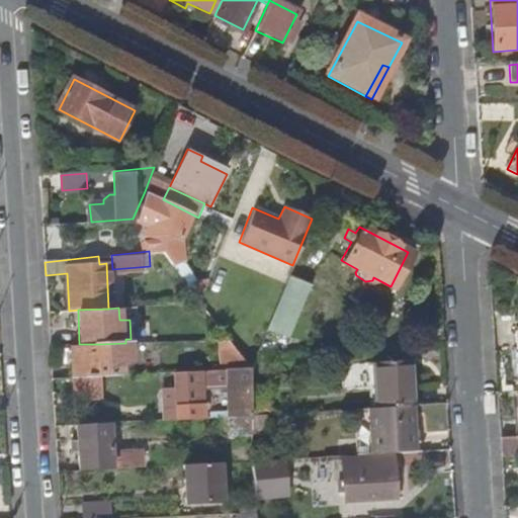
[(360,347),(416,344),(415,323),(358,325),(360,347)]
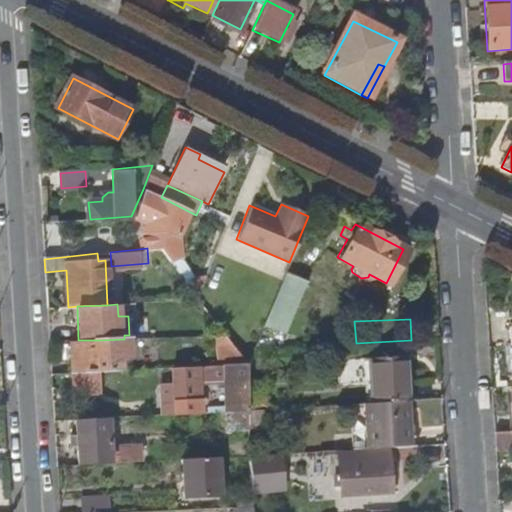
[(246,364),(246,363),(225,337),(215,337),(216,365),(223,365),(246,364)]
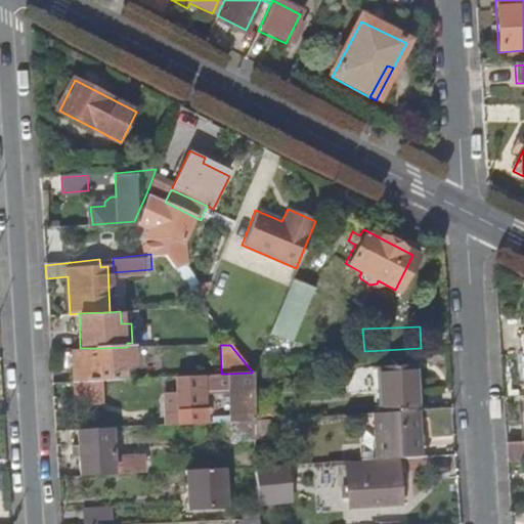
[(127,347),(101,348),(101,353),(73,353),(73,383),(119,380),(118,366),(127,366),(127,347)]
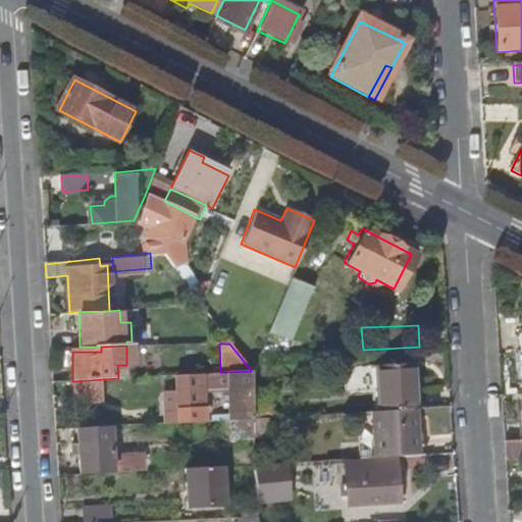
[(382,411),(417,409),(418,409),(415,361),(378,364),(382,411)]
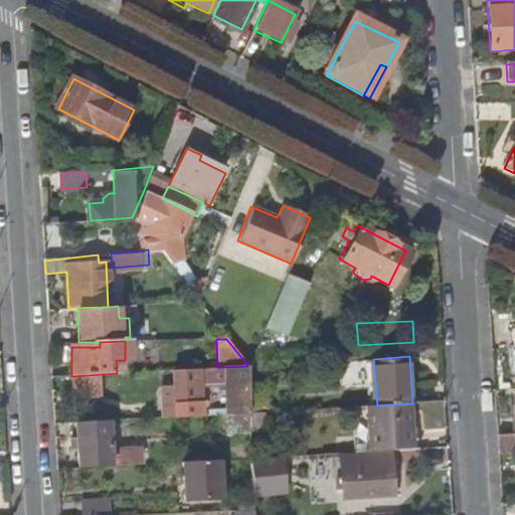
[(249,406),(248,383),(247,366),(224,367),(217,367),(195,369),(196,386),(225,384),(226,415),(228,414),(250,413),(249,406)]
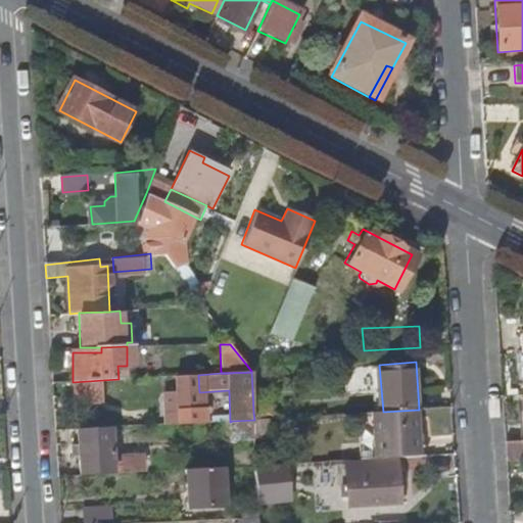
[(252,389),(253,413),(269,411),(268,388),(252,389)]
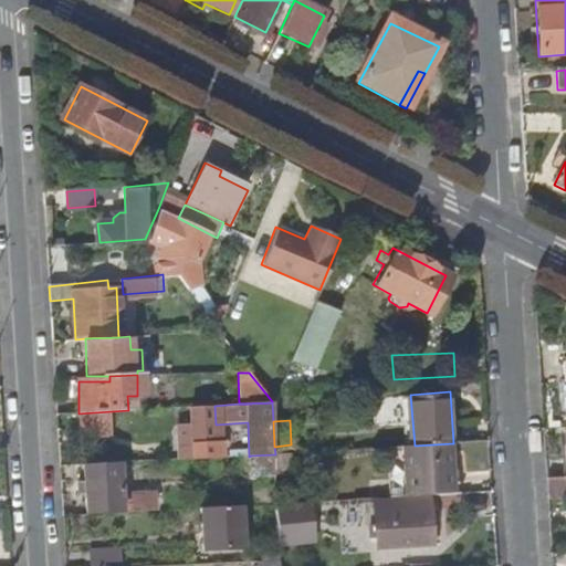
[(400,499),(430,496),(456,495),(452,443),(415,446),(391,448),(395,499),(400,499)]
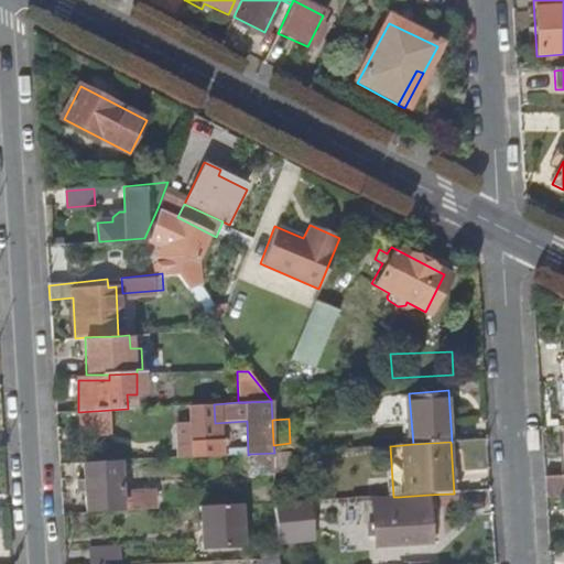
[(290,472),(288,452),(274,453),(275,474),(290,472)]
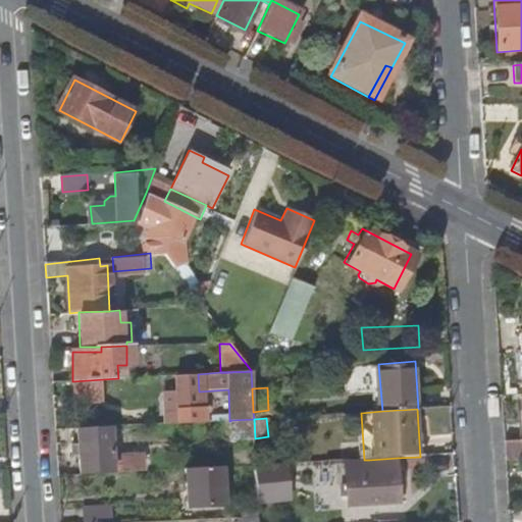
[(254,419),(231,420),(232,439),(255,438),(254,419)]
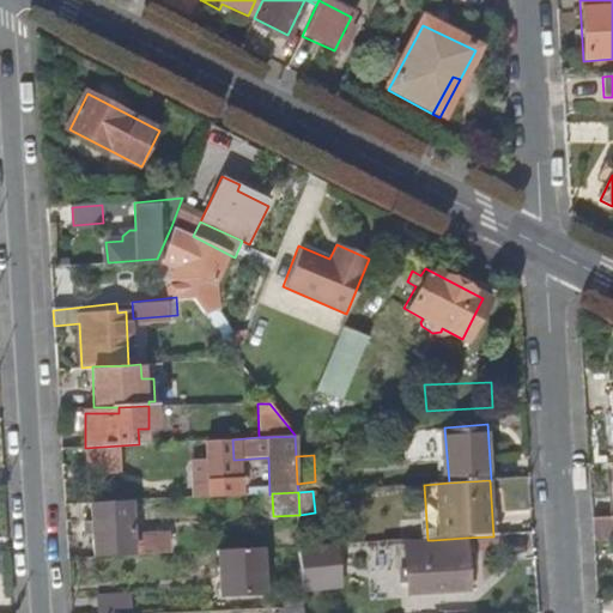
[(103,504),(92,504),(92,523),(93,539),(93,560),(132,558),(149,557),(167,557),(169,556),(168,536),(139,538),(139,530),(133,530),(132,502),(129,503),(103,504)]
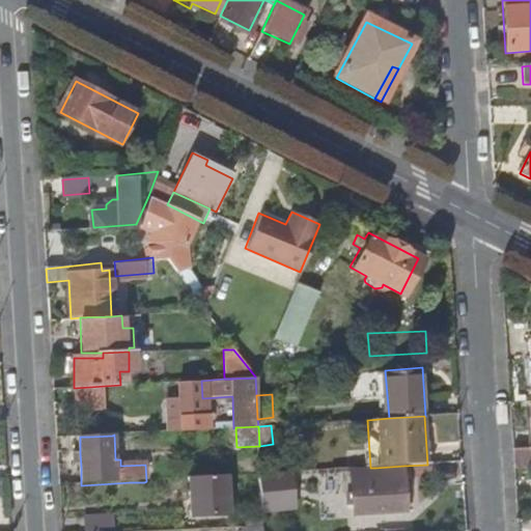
[(530,446),(513,448),(513,462),(530,460),(530,446)]
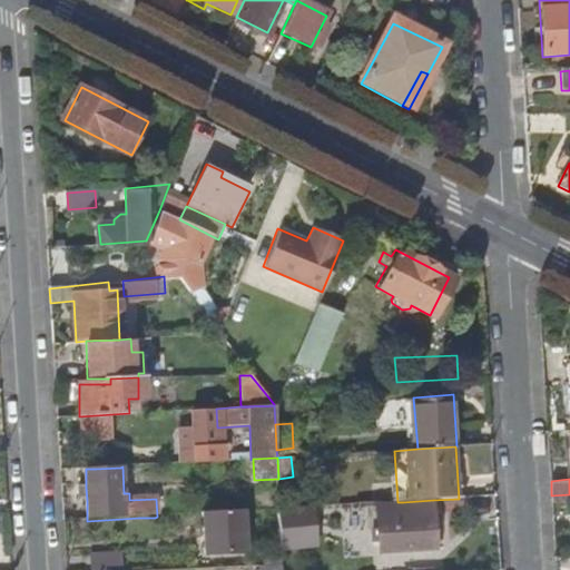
[(433,500),(403,502),(404,516),(380,517),(381,530),(375,530),(376,542),(381,542),(382,551),(435,549),(433,500)]
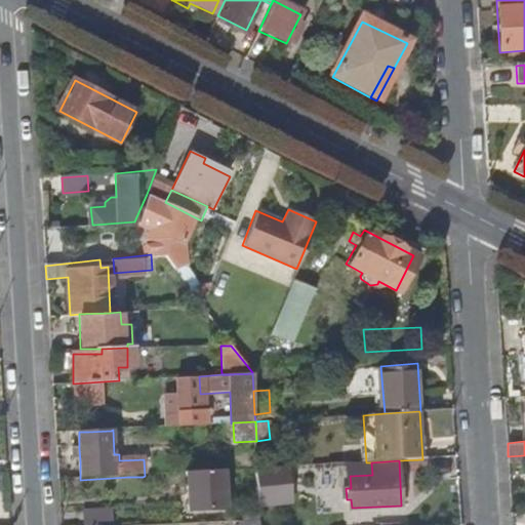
[(227,471),(187,474),(188,491),(196,491),(196,511),(229,510),(227,471)]
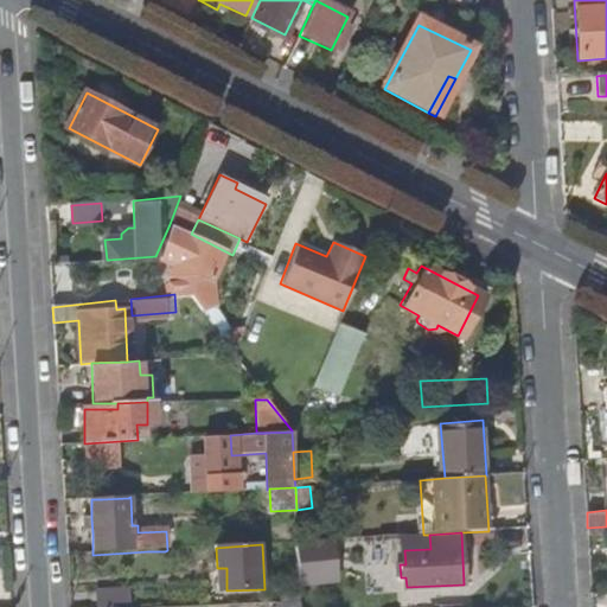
[(338,553),(313,554),(314,581),(338,581),(338,553)]
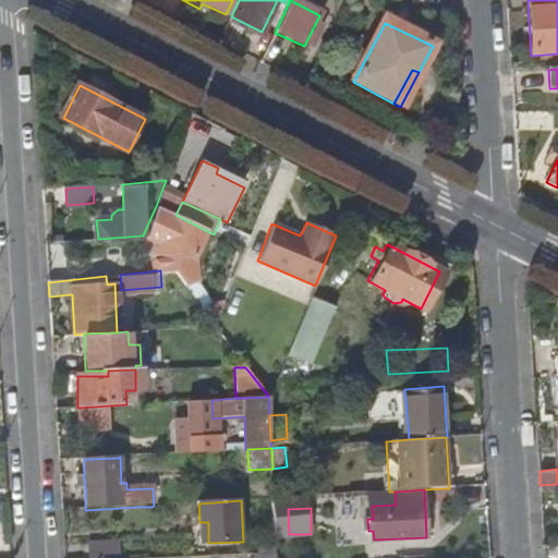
[(201,543),(208,543),(208,522),(199,522),(201,543)]
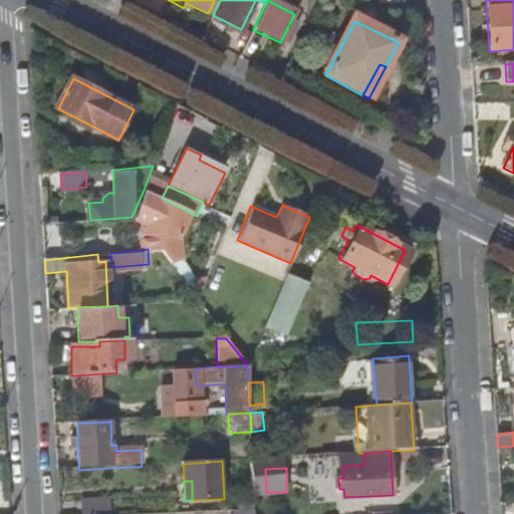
[(83,513),(106,513),(107,505),(83,505),(83,513)]
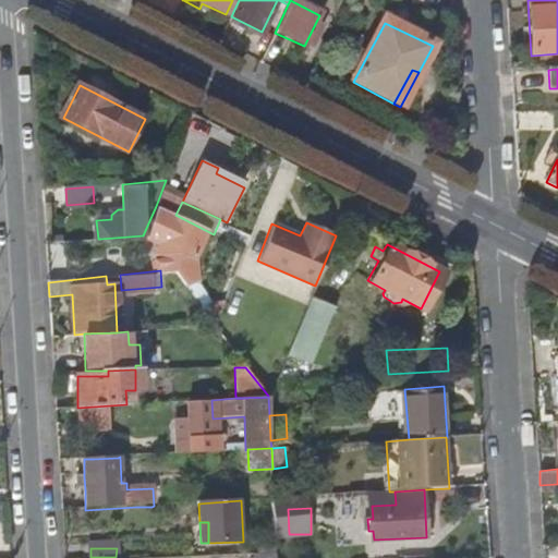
[(374,550),(374,557),(392,557),(392,548),(374,550)]
